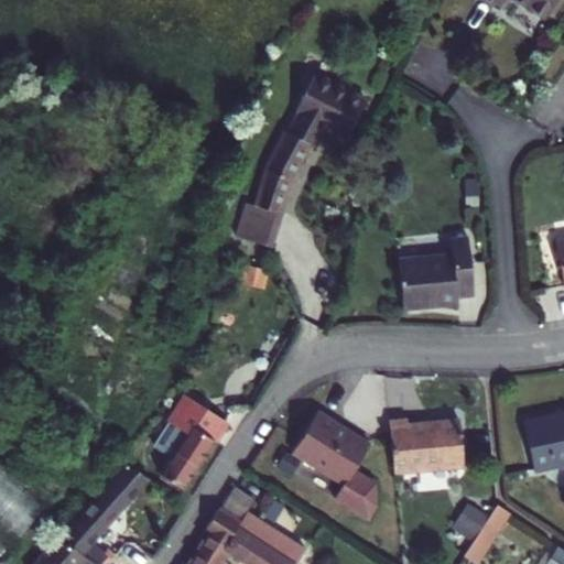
[(486,0),(492,3),(494,0),(514,0),(540,15),(549,0),(486,0)]
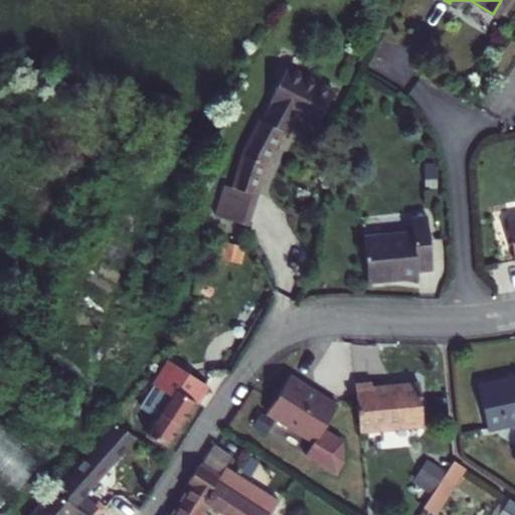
[(291,65),(279,88),(324,113),(335,91),(291,65)]
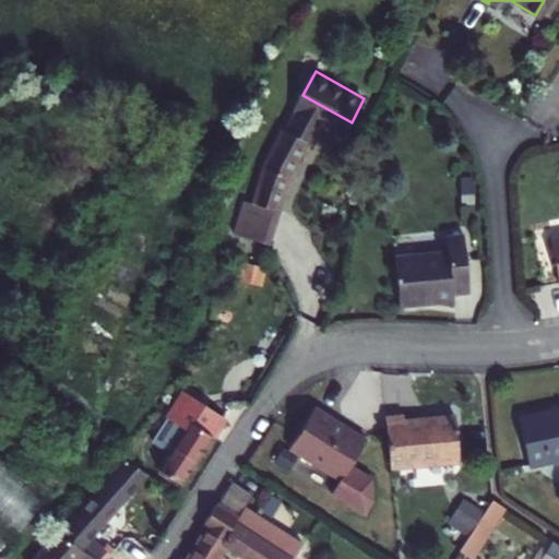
[(345,134),(352,122),(302,95),(259,178),(248,233),(283,239),(290,198),(276,194),(307,140),(316,144),(326,125),(345,134)]
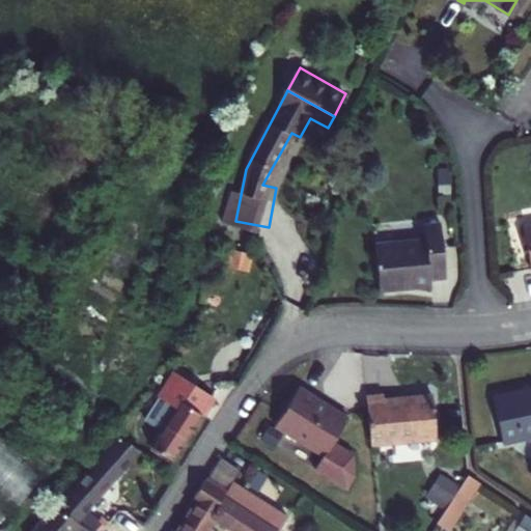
[(424,281),(441,279),(435,225),(419,226),(420,242),(368,247),(373,294),(425,287),(424,281)]
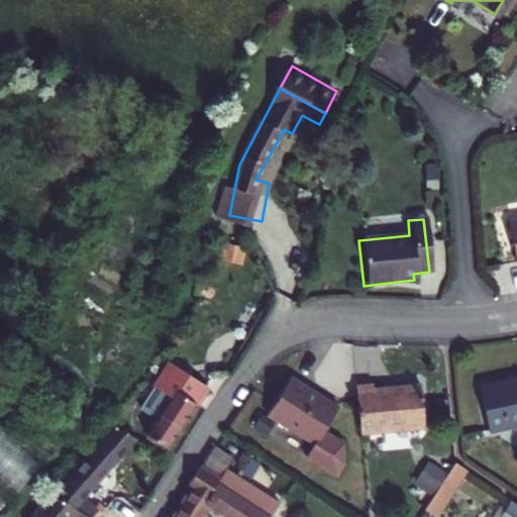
[(516,266),(516,222),(504,225),(513,267),(516,266)]
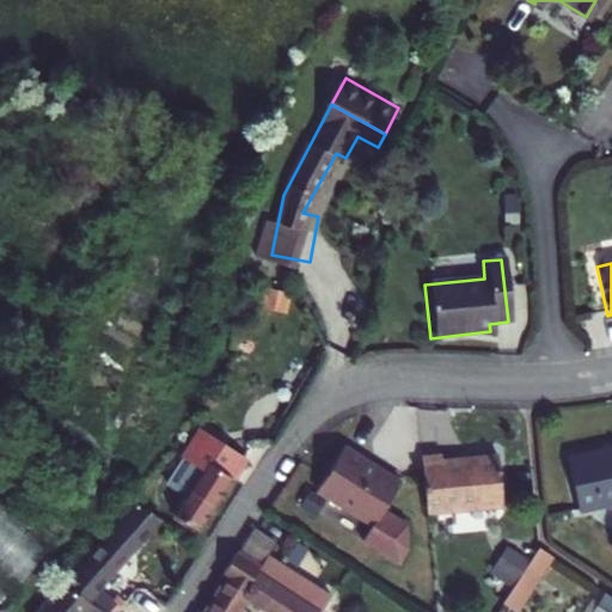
[(163,507),(188,522),(234,452),(204,432),(196,445),(200,447),(163,507)]
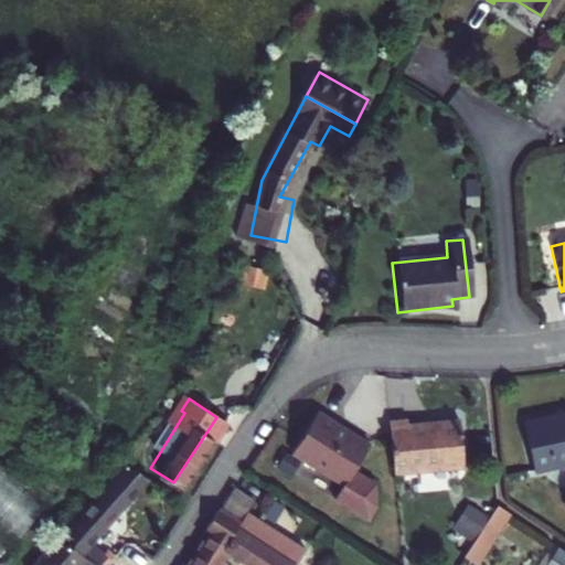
[(370,447),(318,415),(292,456),(342,486),(333,500),(366,521),(379,501),(375,486),(354,473),(370,447)]
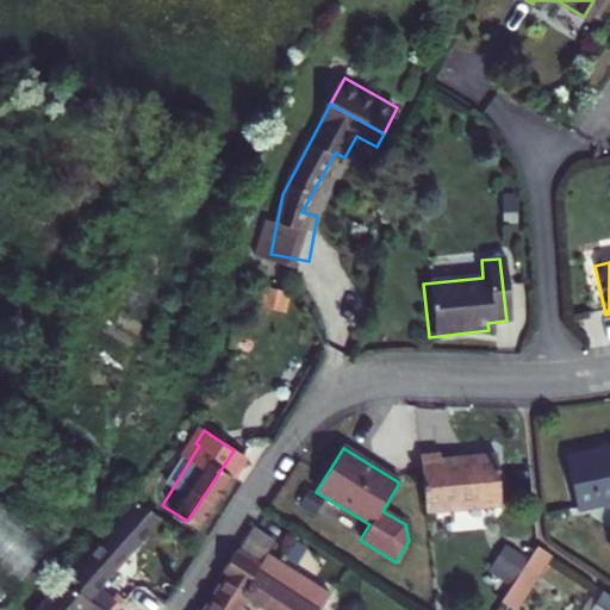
[(609,503),(609,449),(602,452),(601,448),(562,456),(576,511),(609,503)]
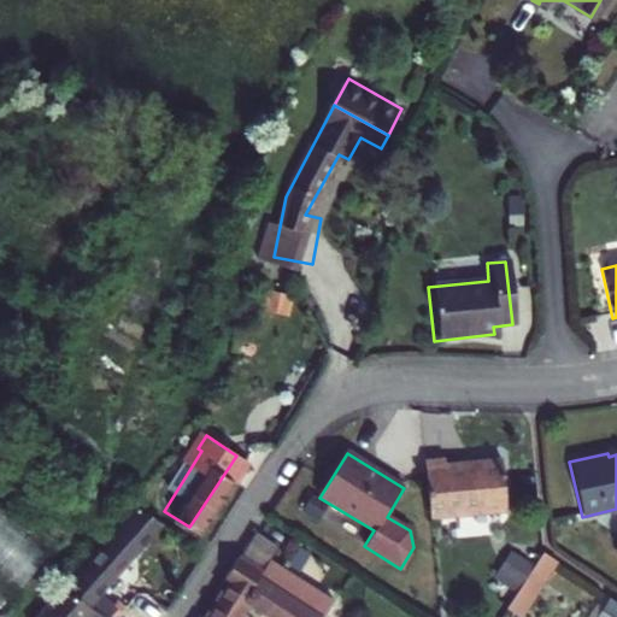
[(445,462),(425,464),(430,518),(509,510),(503,460),(446,468),(445,462)]
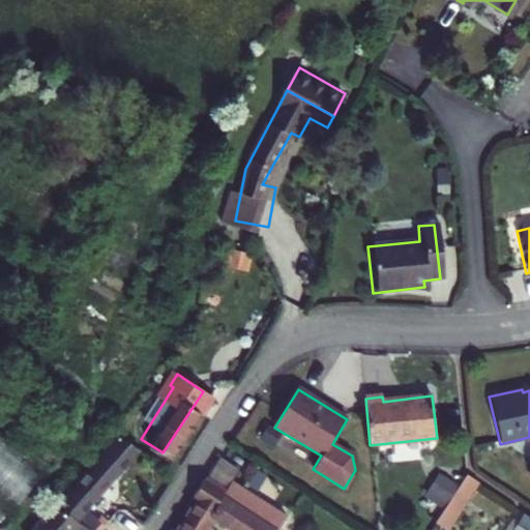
[(70,507),(126,444),(107,431),(97,446),(48,504),(79,524),(84,516),(70,507)]
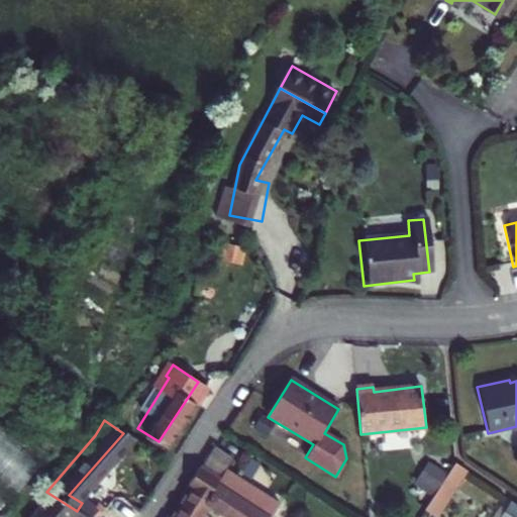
[(211,481),(217,472),(225,459),(207,447),(193,469),(211,481)]
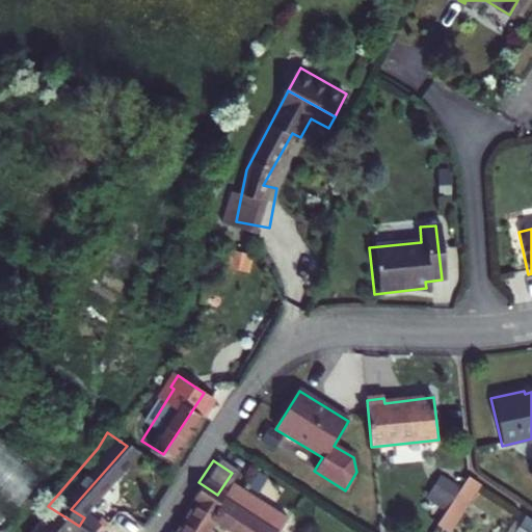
[(466,477),(435,525),(447,531),(448,531),(478,485),(466,477)]
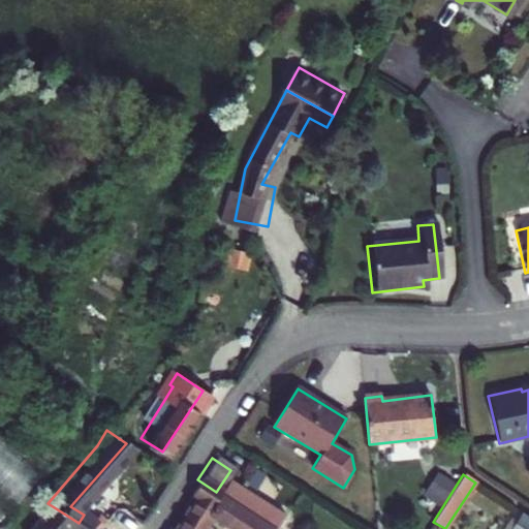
[(199,528),(210,514),(231,528),(271,528),(272,528),(246,512),(251,502),(231,489),(226,498),(216,492),(197,479),(196,478),(186,493),(191,497),(169,528),(166,527),(164,528),(199,528)]
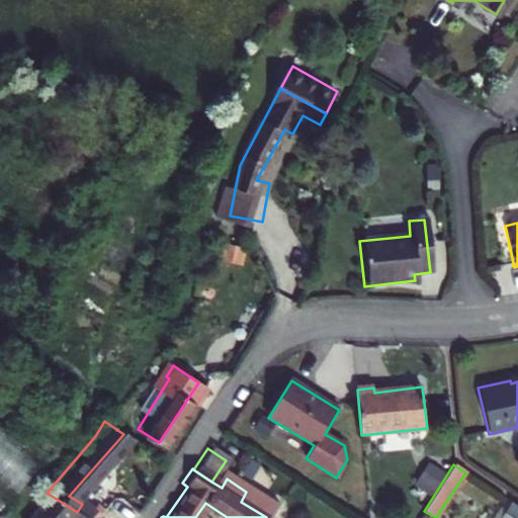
[(218,472),(211,482),(222,488),(227,479),(218,472)]
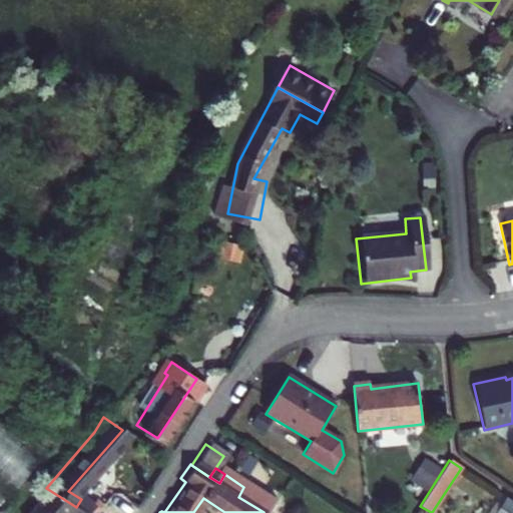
[(83,512),(76,507),(46,488),(44,486),(30,503),(33,505),(25,512),(83,512)]
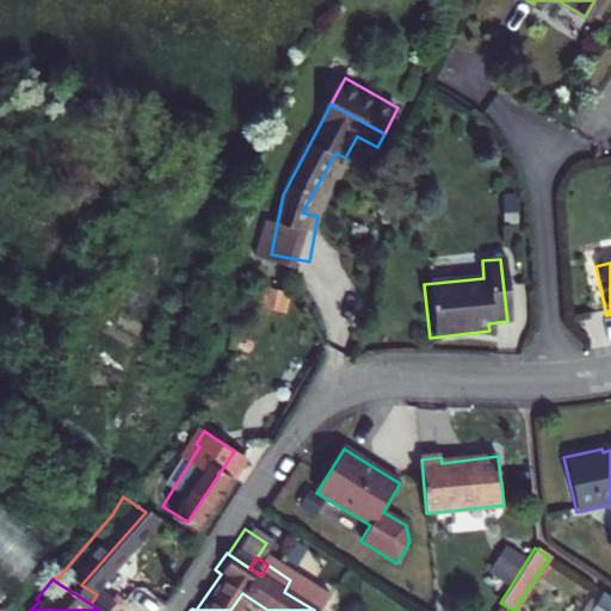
[(320,600),(290,580),(284,592),(314,610),(316,606),(320,600)]
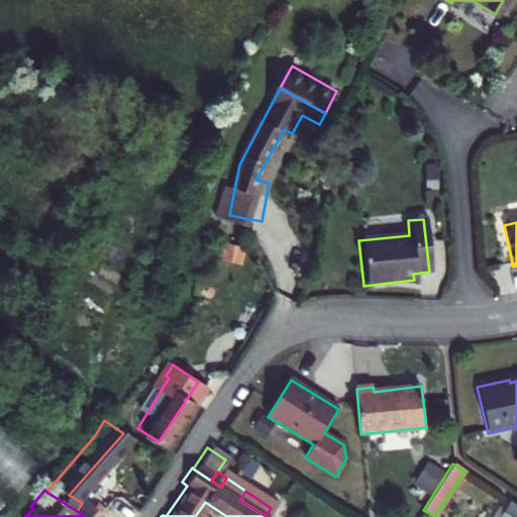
[(0,516),(4,516),(12,509),(0,497),(0,516)]
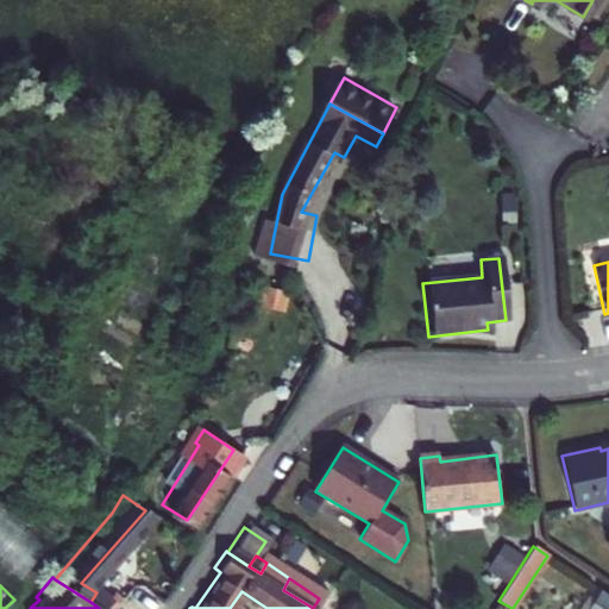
[(608,608),(608,596),(598,590),(585,608),(608,608)]
